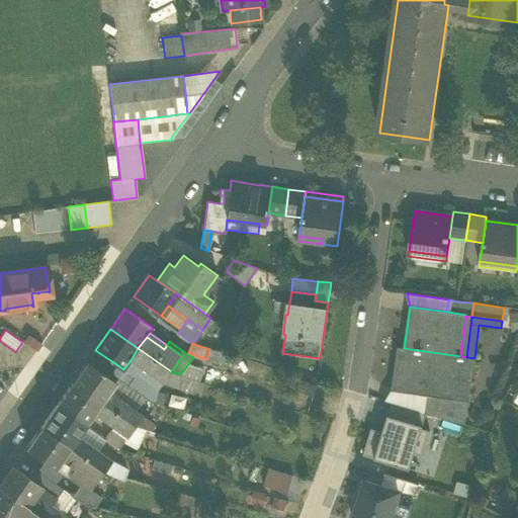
[(171,371),(138,348),(131,360),(163,382),(171,371)]
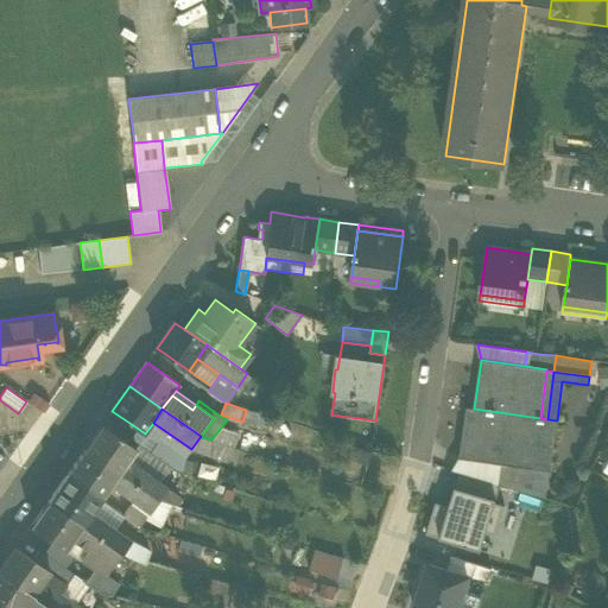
[(525,466),(532,417),(474,409),(467,409),(460,457),(504,464),(525,467),(525,466)]
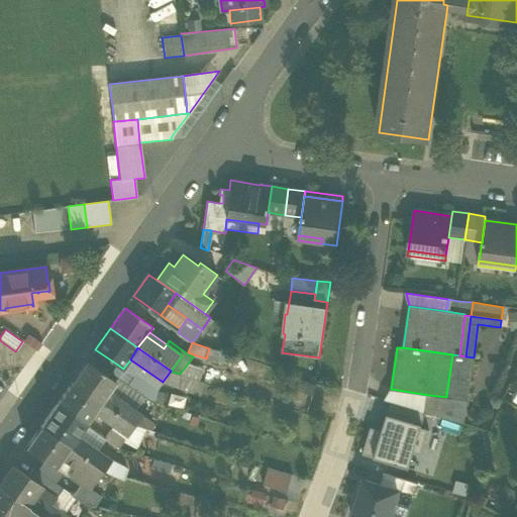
[(453,396),(459,355),(452,354),(446,396),(453,396)]
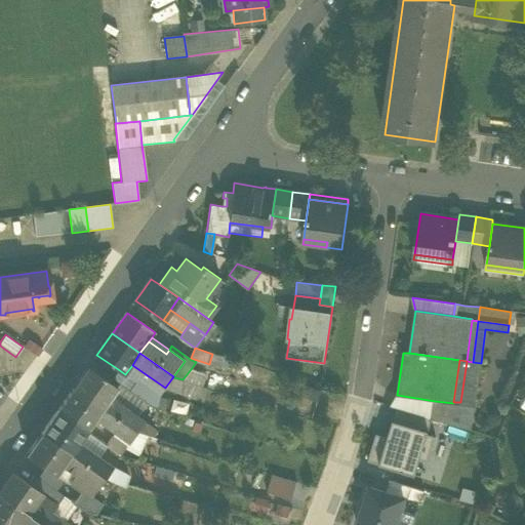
[(467,361),(460,402),(460,404),(475,406),(481,363),(473,362),(467,361)]
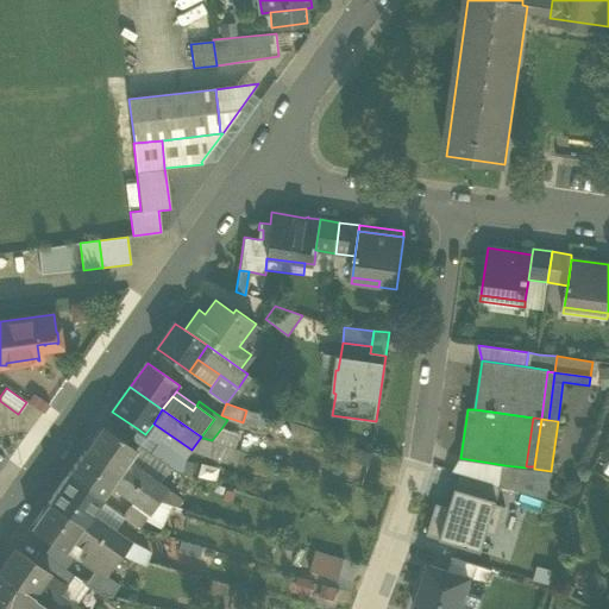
[(187,458),(192,450),(154,424),(145,434),(158,444),(161,440),(187,458)]
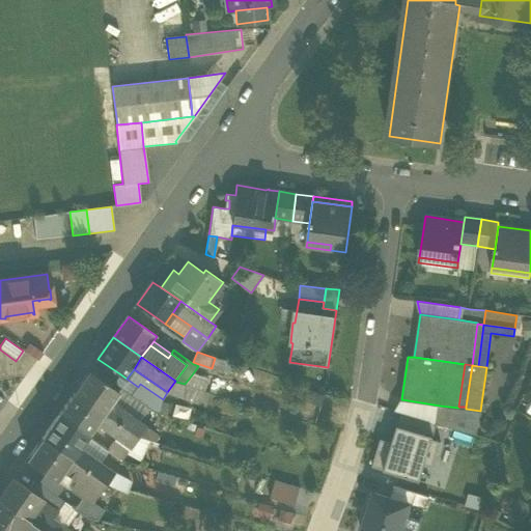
[(75,392),(104,413),(111,402),(118,391),(89,371),(75,392)]
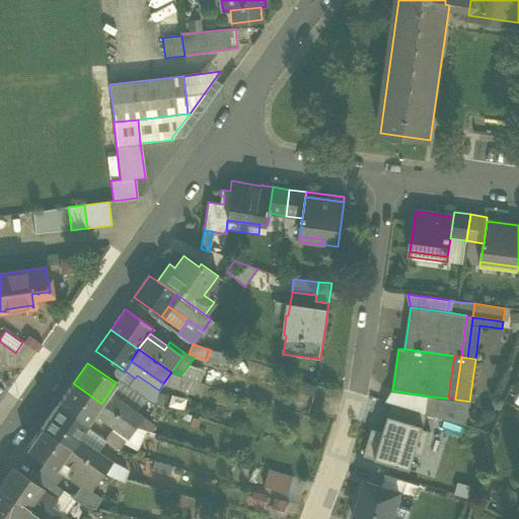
[(118,379),(129,386),(135,378),(124,370),(117,365),(110,374),(118,379)]
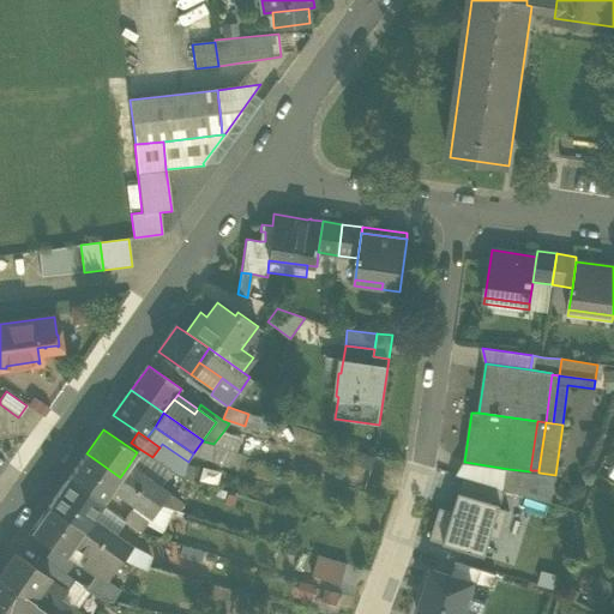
[(240,439),(223,432),(214,444),(236,451),(240,439)]
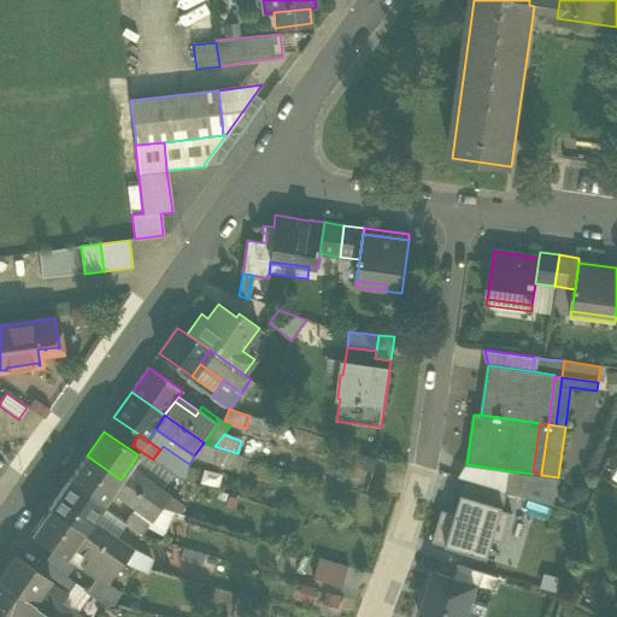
[(216,465),(239,471),(245,456),(238,453),(215,446),(205,444),(204,442),(194,456),(216,465)]
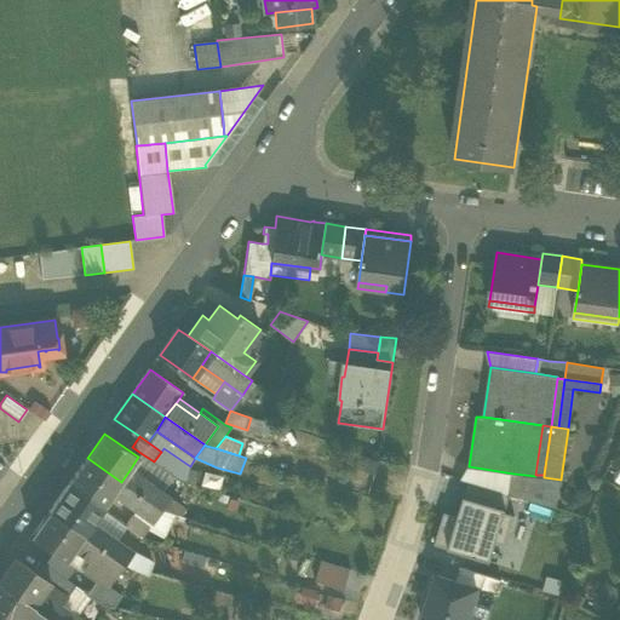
[(181,481),(194,486),(199,472),(189,469),(190,466),(164,448),(161,452),(154,461),(174,477),(181,481)]
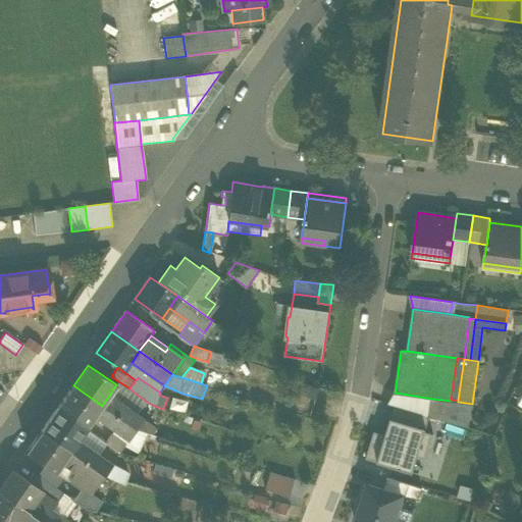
[(129,388),(118,381),(116,384),(109,396),(138,415),(147,402),(129,388)]
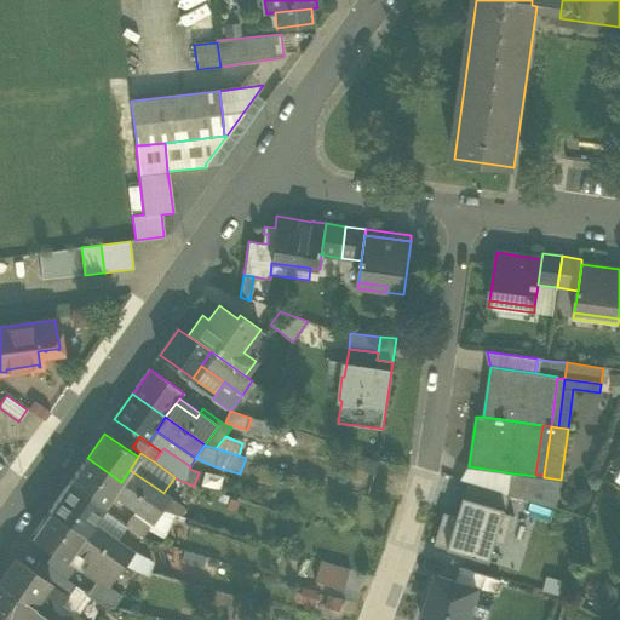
[(350,466),(375,475),(379,461),(354,453),(350,466)]
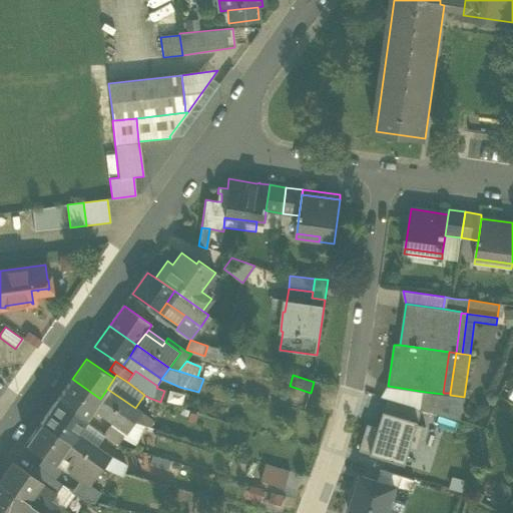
[(86,419),(93,409),(100,399),(72,379),(57,400),(86,419)]
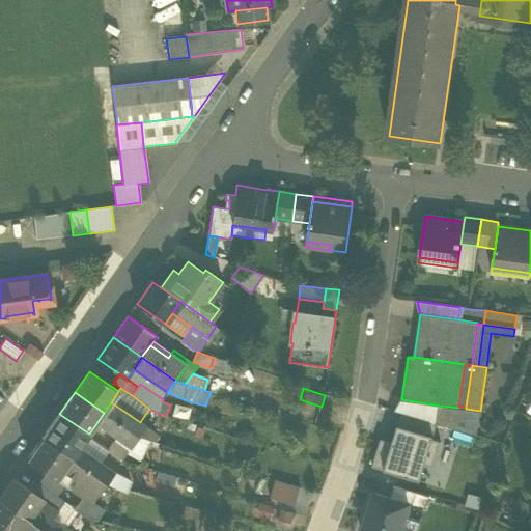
[(440,406),(401,399),(394,411),(401,413),(437,423),(438,418),(440,406)]
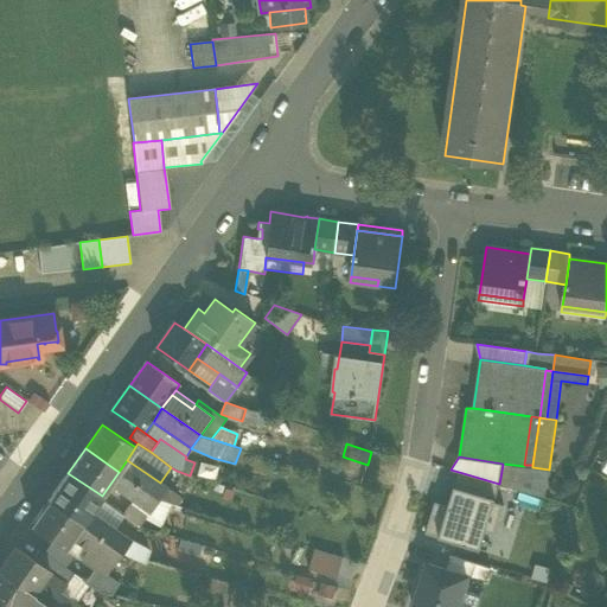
[(160,483),(127,460),(119,472),(158,499),(166,487),(160,483)]
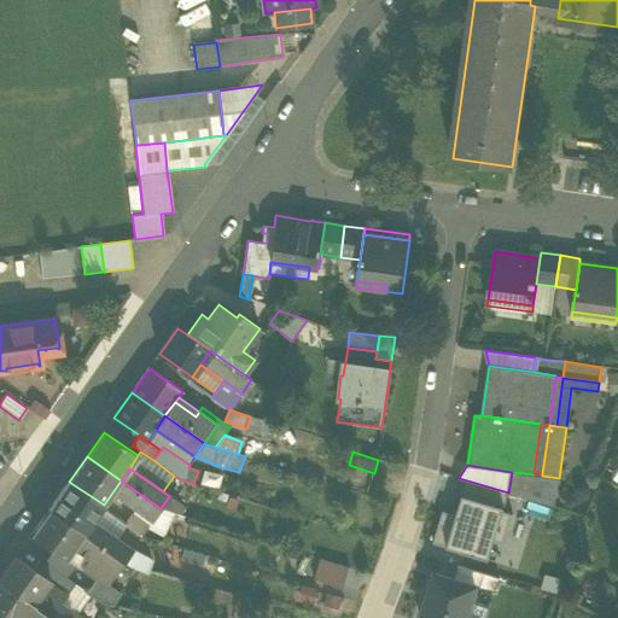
[(509,487),(540,491),(542,476),(542,473),(534,473),(534,474),(512,472),(509,487)]
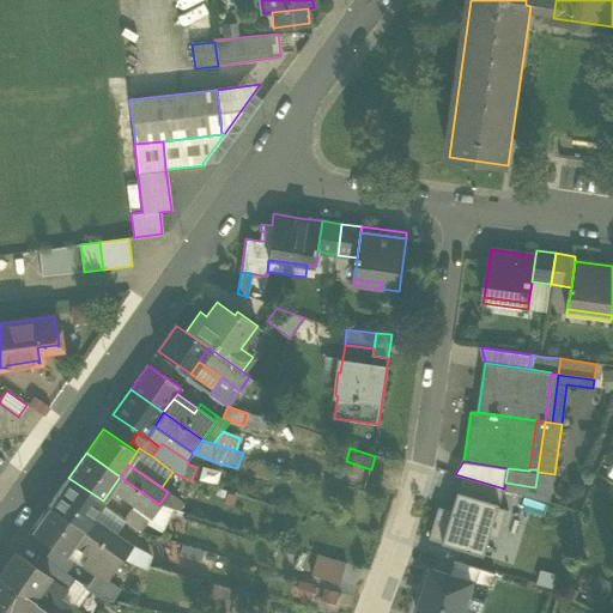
[(554,474),(538,472),(535,487),(505,483),(504,489),(505,489),(551,503),(554,474)]
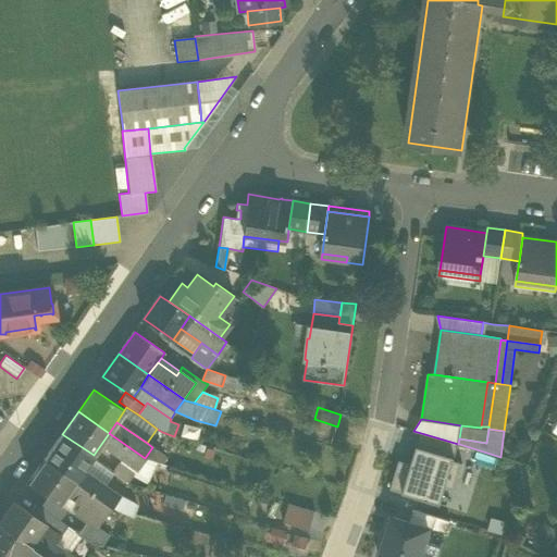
[(145,458),(109,433),(101,444),(122,459),(137,470),(145,458)]
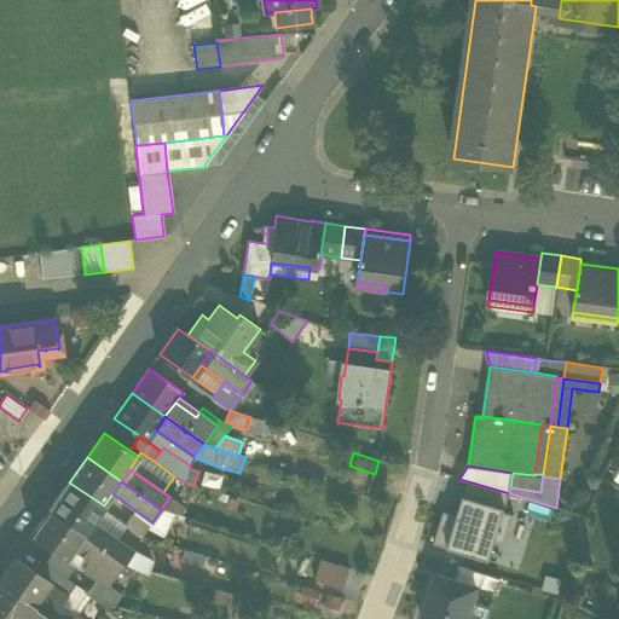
[(468,481),(464,495),(505,508),(510,493),(509,493),(468,481)]
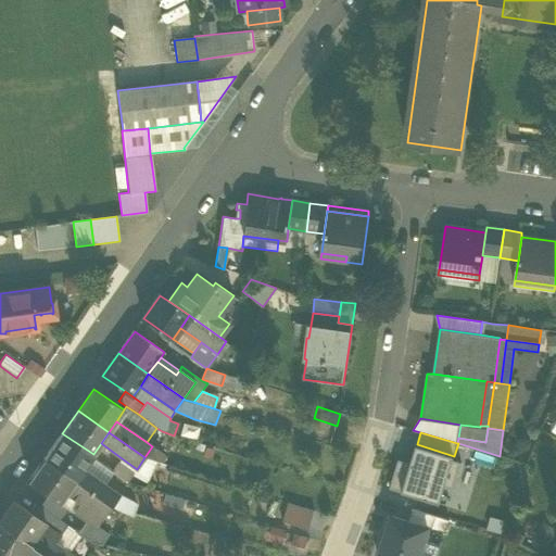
[(45,458),(74,480),(83,469),(89,459),(90,457),(93,454),(62,433),(61,436),(59,438),(45,458)]
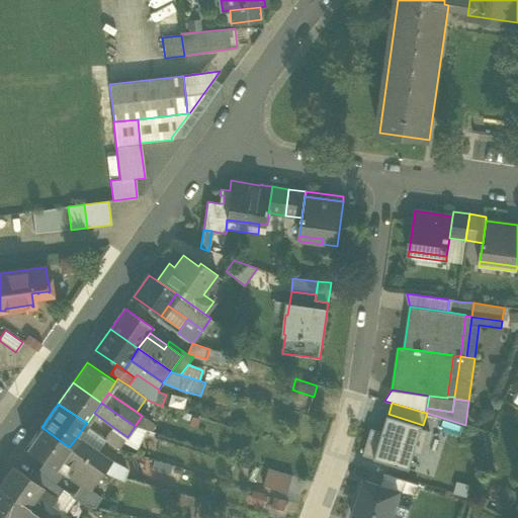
[(423,425),(389,414),(382,431),(374,458),(410,468),(416,449),(423,425)]
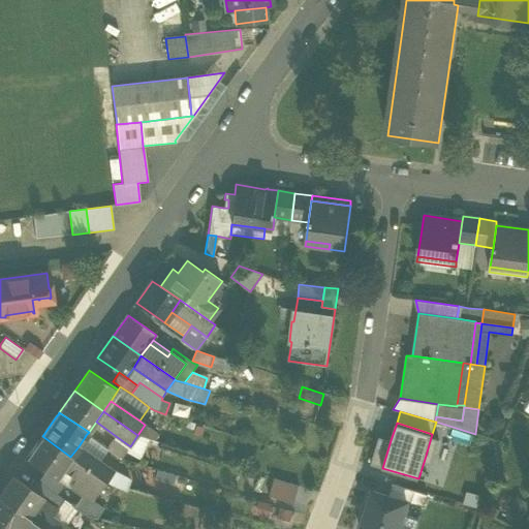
[(158,435),(145,425),(137,435),(149,439),(154,440),(158,435)]
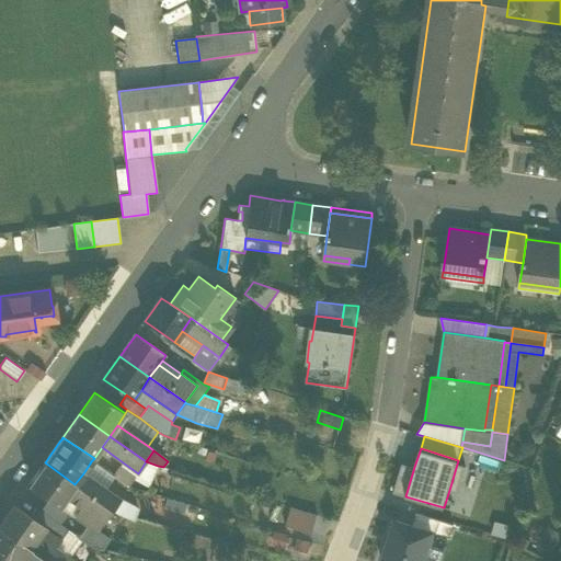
[(467,462),(458,460),(450,487),(458,490),(467,462)]
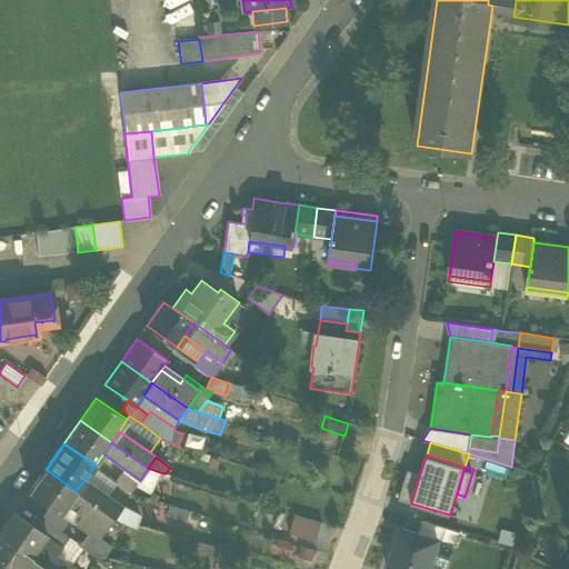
[(91,470),(85,480),(107,497),(116,483),(115,483),(92,468),(91,470)]
